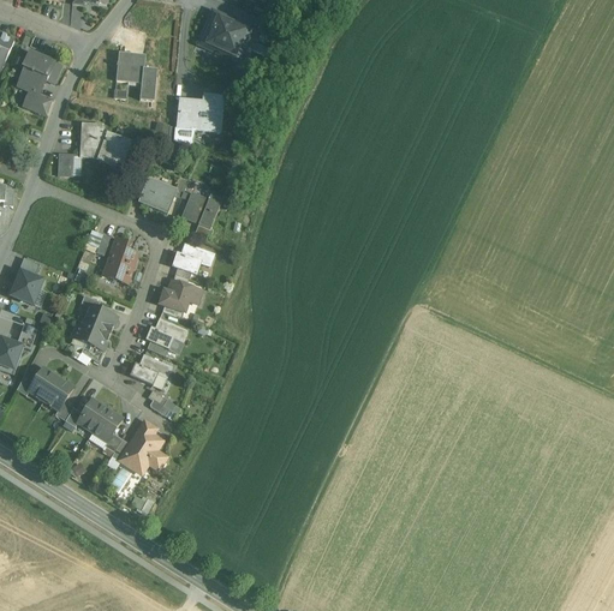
[(251,25),(231,16),(228,21),(209,12),(198,36),(210,41),(208,46),(237,58),(251,25)]
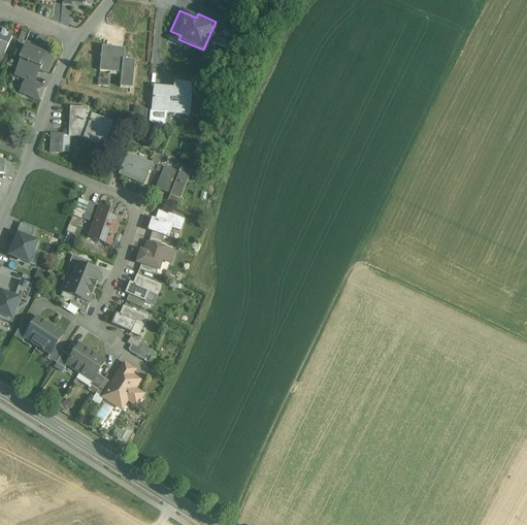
[(4,29),(0,27),(0,60),(11,34),(4,31),(4,29)]
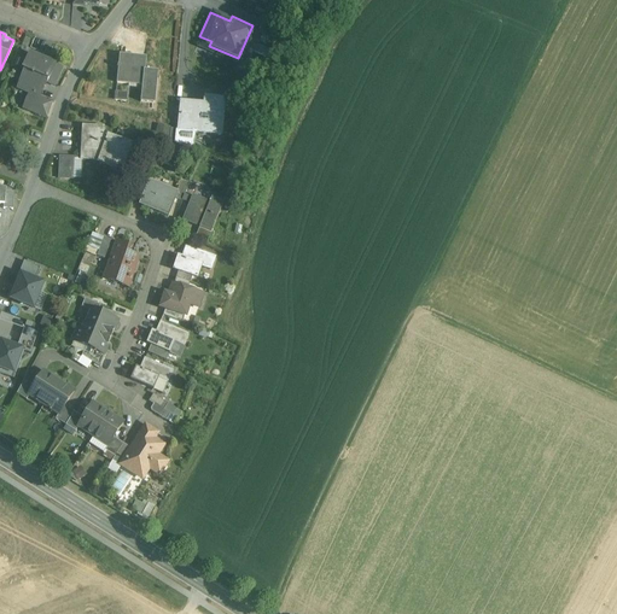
[(53,62),(29,51),(22,69),(23,70),(42,79),(46,80),(53,62)]
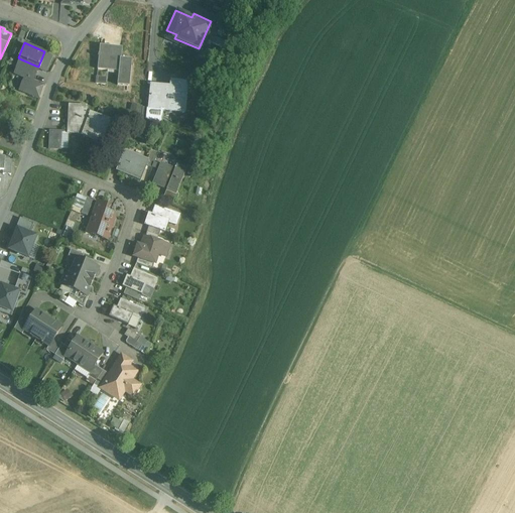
[(121,44),(99,42),(98,51),(97,51),(97,53),(98,53),(97,67),(118,69),(116,83),(128,84),(131,56),(120,55),(121,44)]
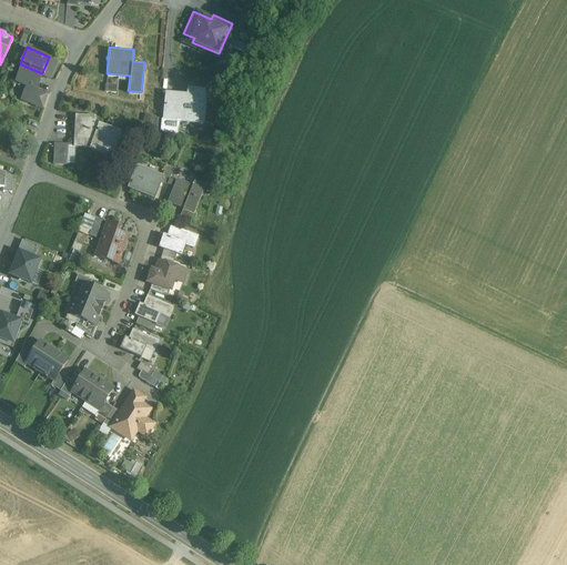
[(39,72),(21,64),(16,79),(26,83),(33,87),(33,86),(39,72)]
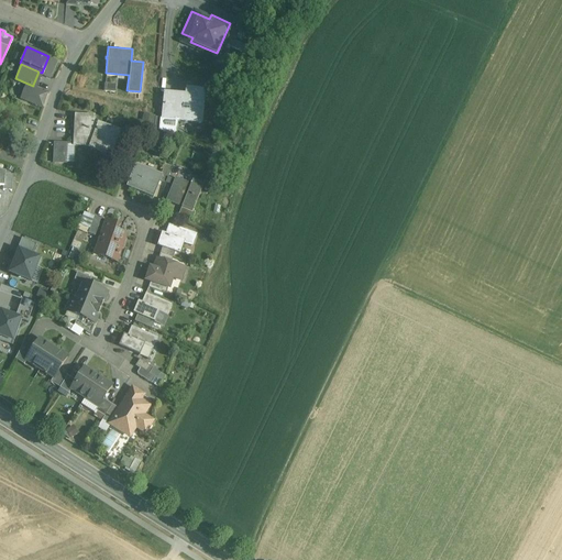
[(102,79),(102,88),(114,88),(114,79),(102,79)]
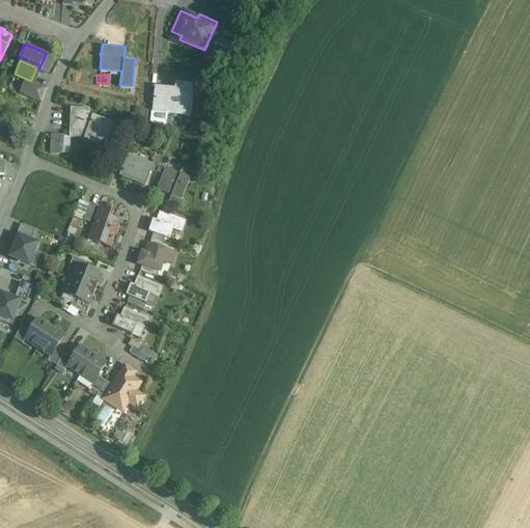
[(44,85),(31,80),(31,81),(24,78),(19,90),(39,99),(44,85)]
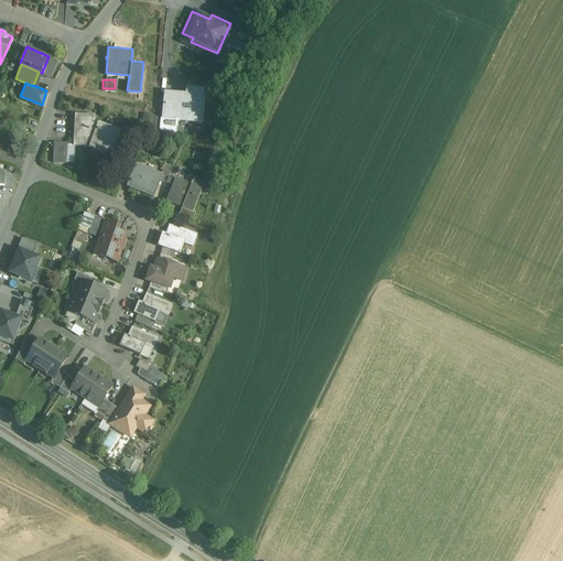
[(204,87),(186,85),(185,92),(164,89),(161,116),(201,120),(204,87)]
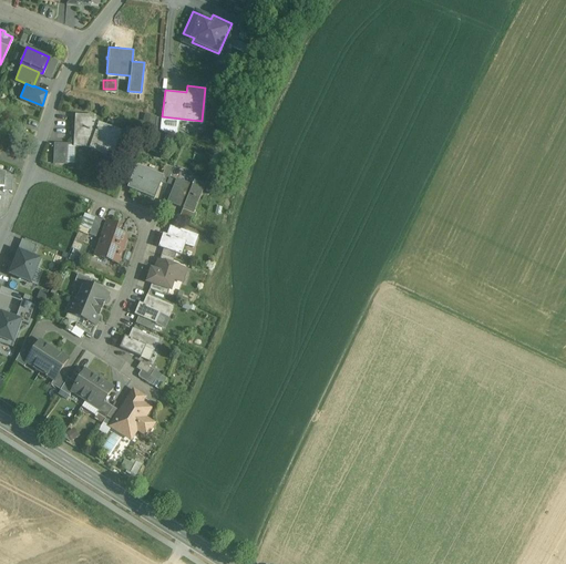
[(119,130),(93,121),(93,114),(75,114),(73,143),(83,144),(111,154),(119,130)]
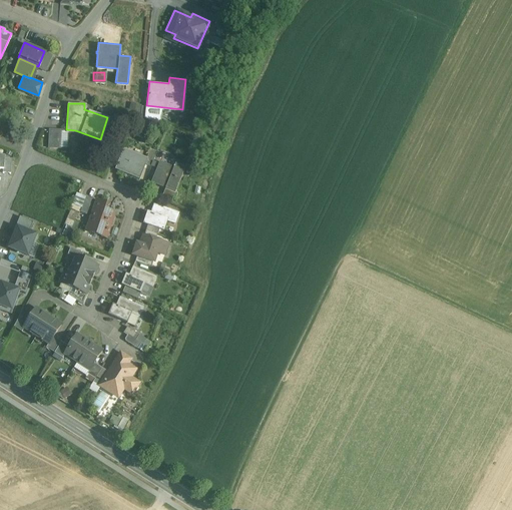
[(61,128),(48,128),(48,145),(61,146),(61,128)]
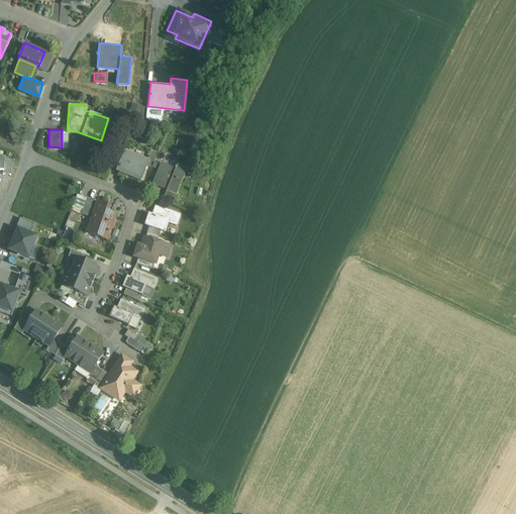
[(158,150),(149,147),(145,158),(147,159),(146,163),(151,165),(158,150)]
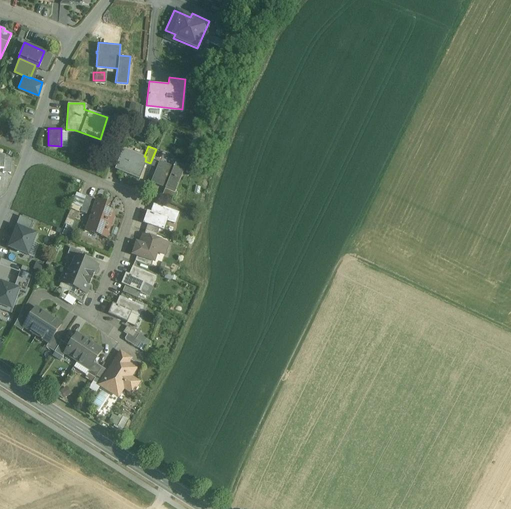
[(144,156),(122,147),(115,167),(138,176),(145,161),(146,157),(144,156)]
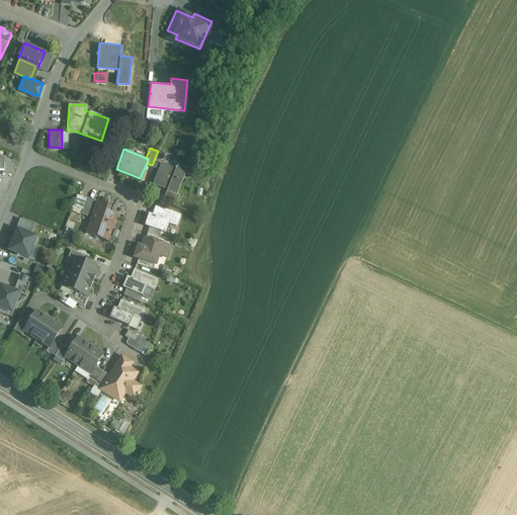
[(175,168),(161,162),(153,182),(166,188),(166,189),(176,193),(176,192),(186,168),(176,164),(175,168)]
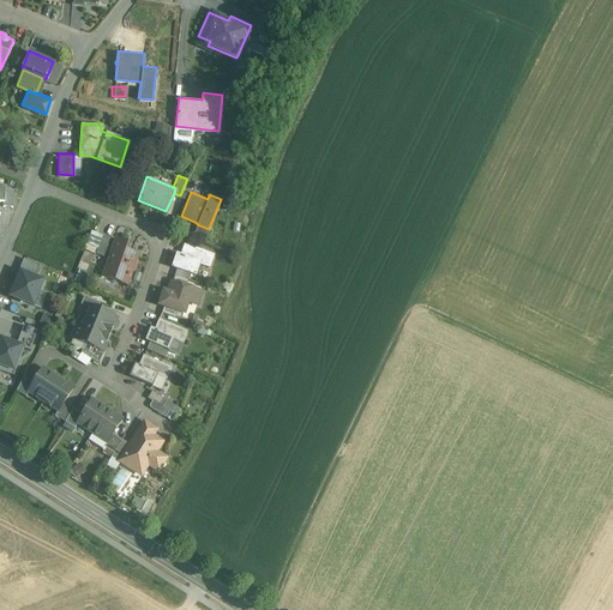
[(209,229),(197,224),(194,231),(209,237),(212,229),(209,228),(209,229)]
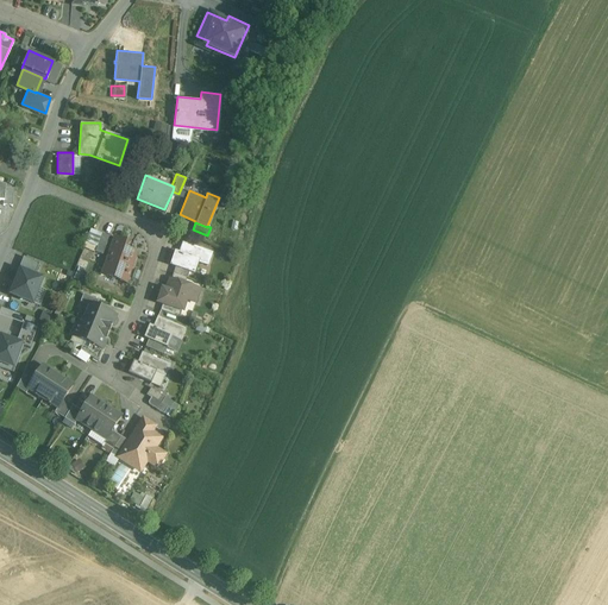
[(100,231),(89,227),(85,239),(95,243),(100,231)]
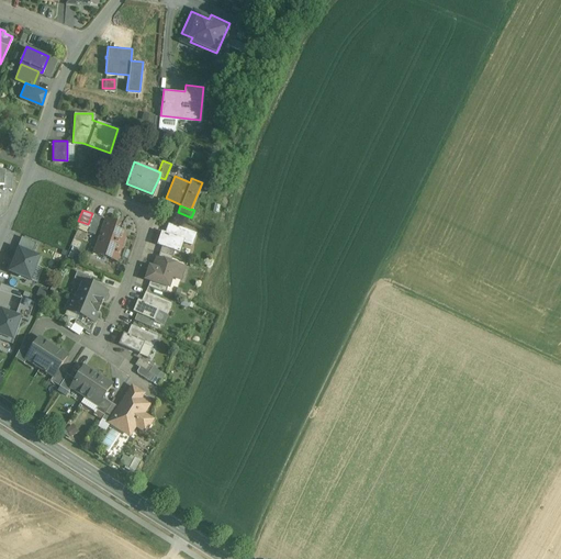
[(88,224),(87,230),(93,233),(93,232),(100,215),(92,213),(88,224)]
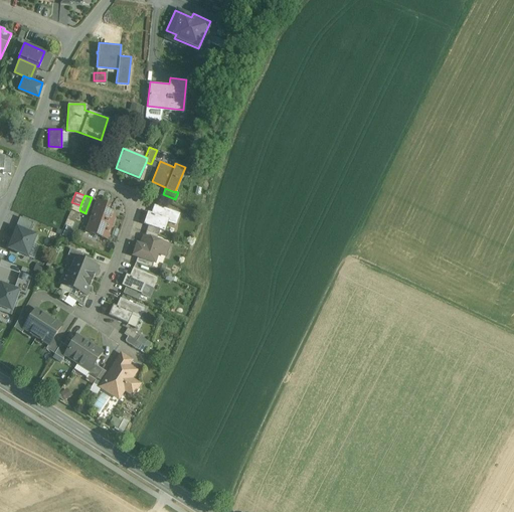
[(108,203),(92,197),(86,212),(91,214),(88,223),(98,226),(96,232),(106,236),(115,212),(106,209),(108,203)]
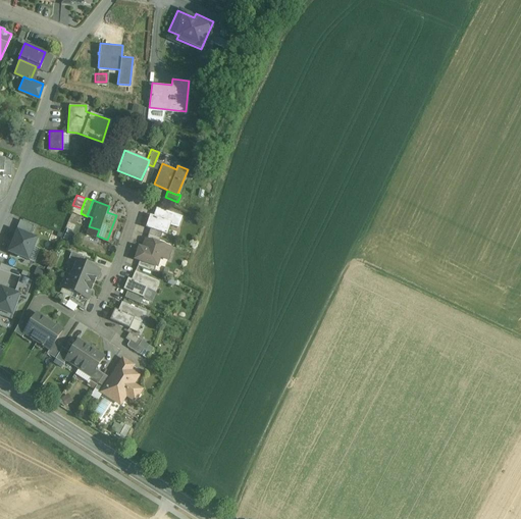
[(82,208),(72,205),(69,214),(74,215),(75,212),(81,213),(82,208)]
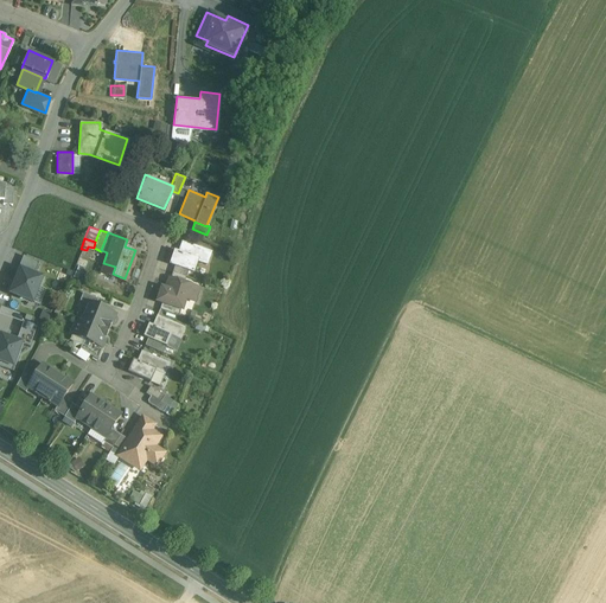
[(210,250),(182,239),(178,250),(174,249),(170,262),(187,268),(193,270),(197,258),(206,262),(210,250)]
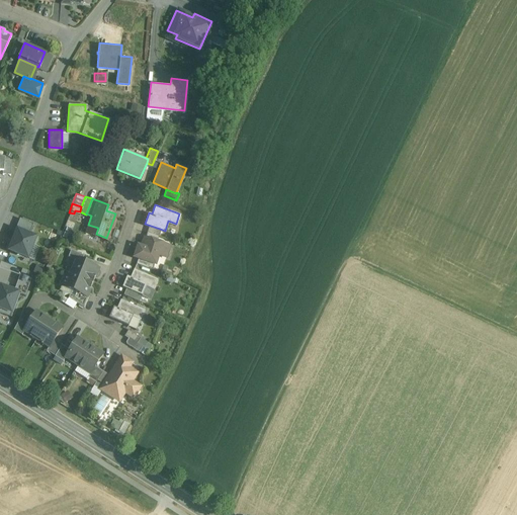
[(160,229),(149,225),(147,231),(158,235),(160,229)]
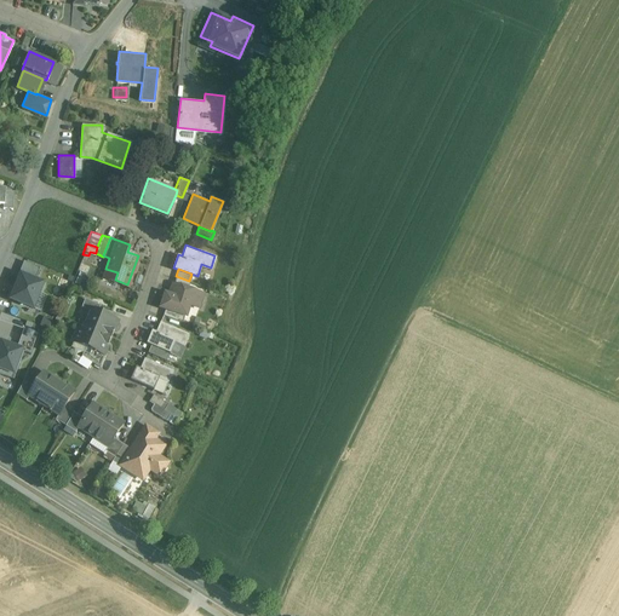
[(41,282),(21,274),(11,297),(32,305),(41,282)]
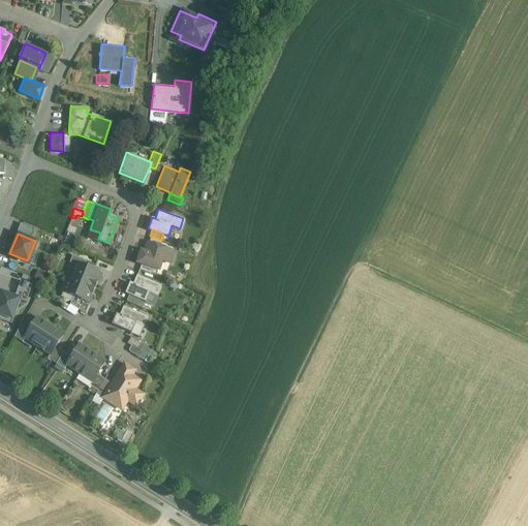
[(161,240),(150,236),(148,242),(159,246),(161,240)]
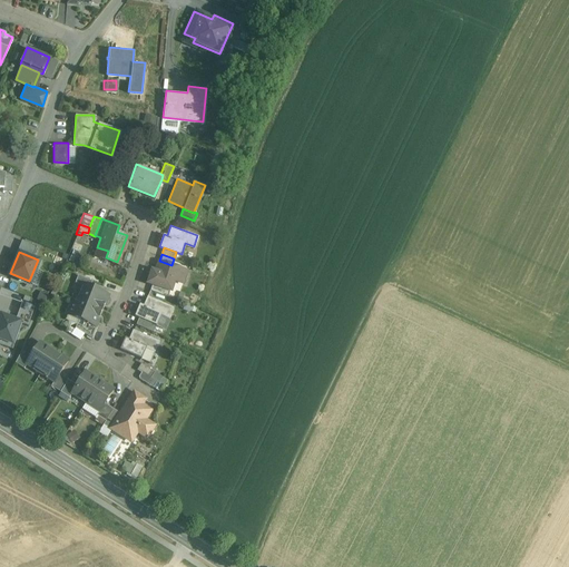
[(159,261),(158,260),(155,270),(151,269),(147,281),(165,286),(169,289),(173,277),(182,281),(186,270),(172,265),(159,261)]
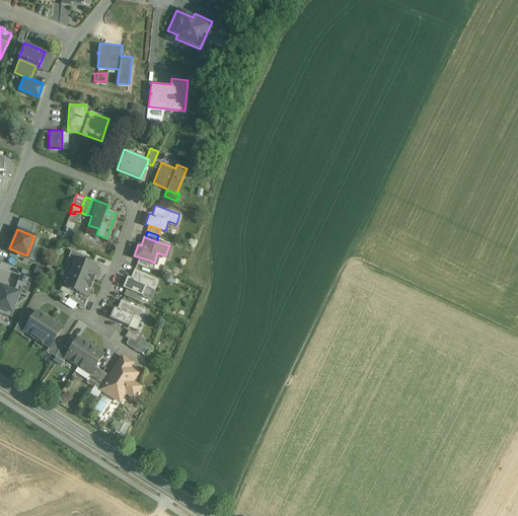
[(83,253),(70,248),(68,254),(72,256),(81,260),(83,253)]
